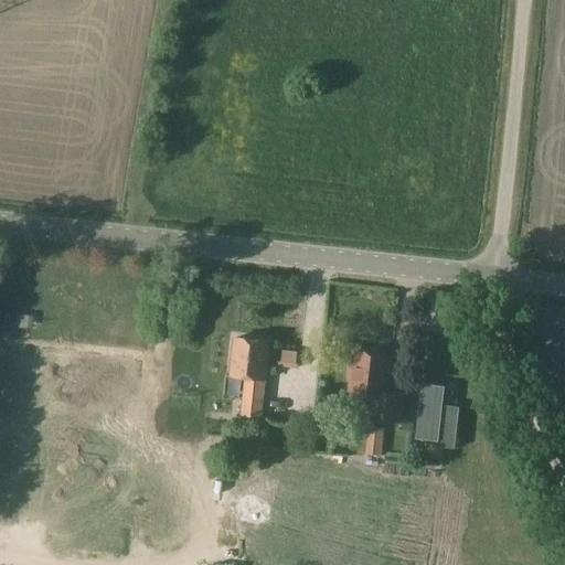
[(265,381),(264,381),(268,342),(234,339),(230,377),(244,379),(241,417),(260,419),(265,381)]
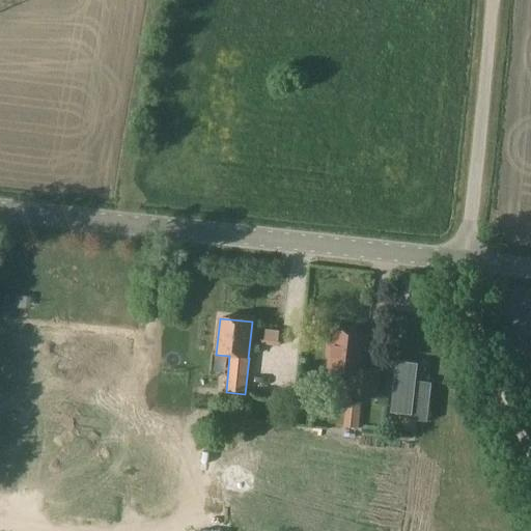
[(272,342),(271,323),(253,324),(254,343),(272,342)]
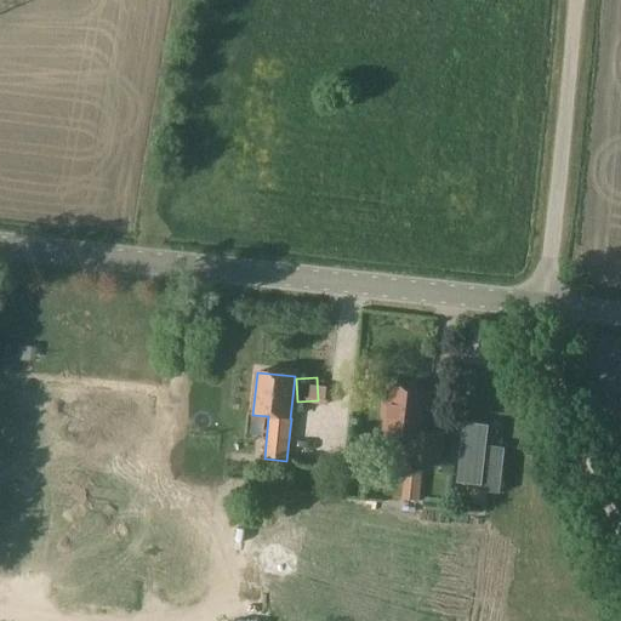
[(437,465),(439,438),(440,434),(422,433),(427,392),(388,387),(387,403),(383,404),(381,417),(385,420),(383,436),(403,438),(408,444),(405,461),(437,465)]
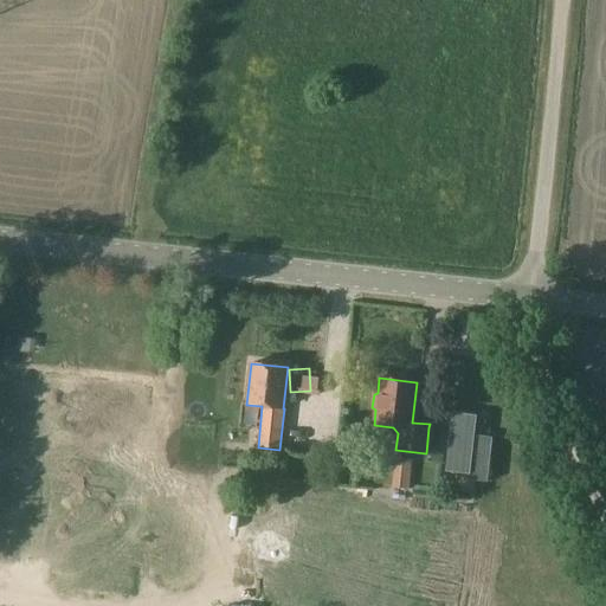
[(452,413),(445,472),(447,472),(447,471),(469,474),(468,481),(488,483),(492,438),(474,436),(476,417),(453,414),(453,413),(452,413)]
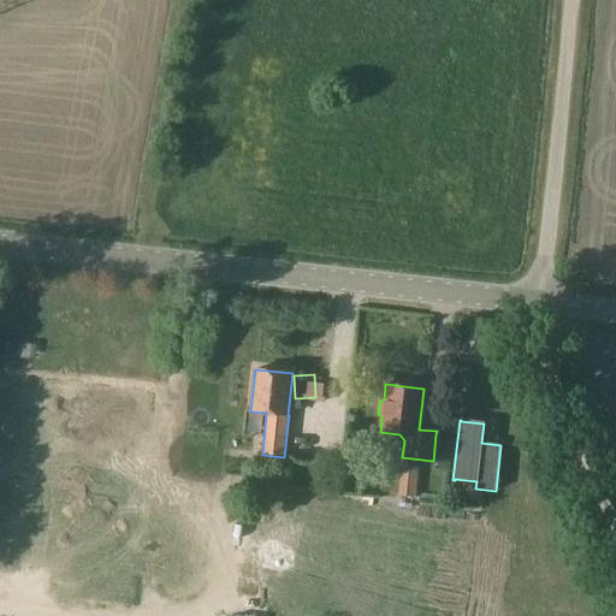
[(416,468),(402,467),(400,497),(414,498),(416,468)]
